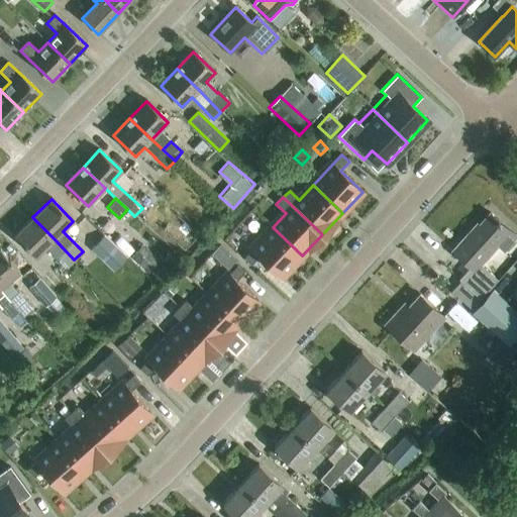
[(460,281),(451,292),(471,309),(481,299),(498,280),(480,264),(496,245),(504,252),(516,239),(508,232),(499,224),(500,222),(491,213),(471,235),(469,234),(452,251),(470,268),(458,279),(460,281)]
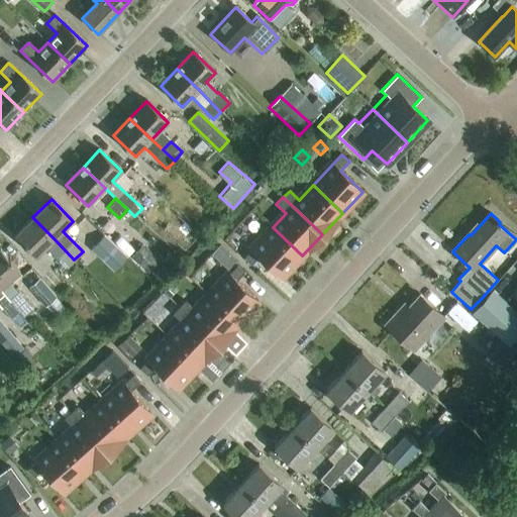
[(32,217),(14,235),(35,257),(55,239),(32,217)]
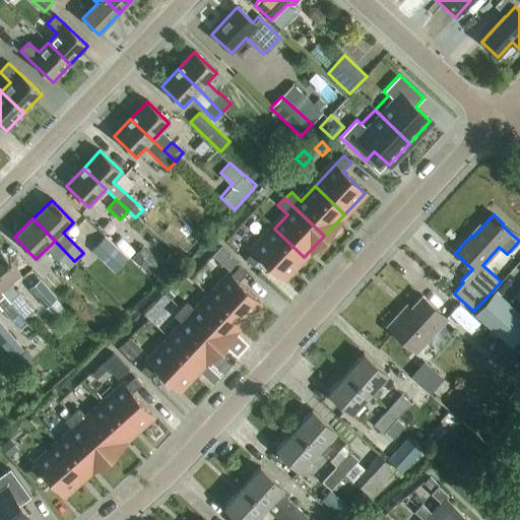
[(252,267),(261,258),(282,278),(304,257),(274,229),(245,259),(252,267)]
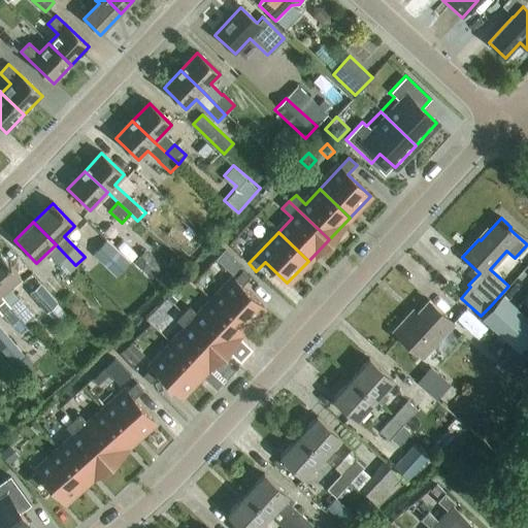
[(117,278),(130,264),(105,241),(92,255),(117,278)]
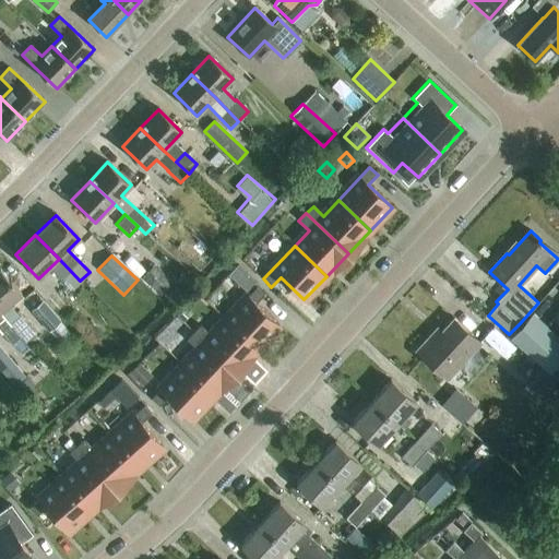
[(161,296),(171,283),(153,265),(141,278),(161,296)]
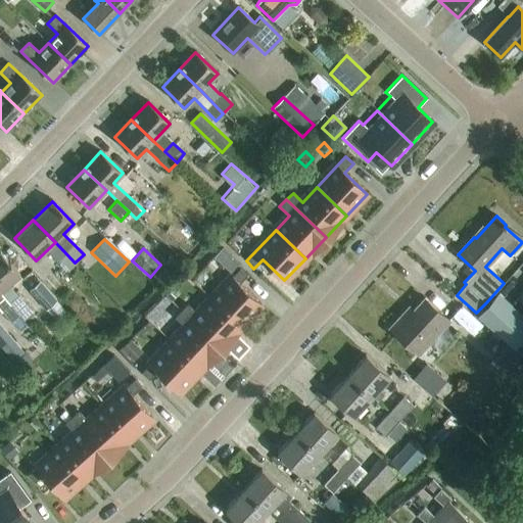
[(0,292),(19,316),(29,308),(8,285),(19,275),(0,251),(0,292)]
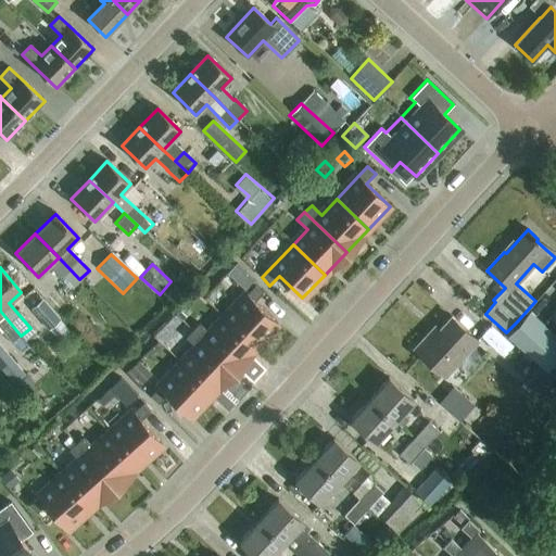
[(224,317),(256,348),(278,325),(254,302),(263,292),(255,285),(224,317)]
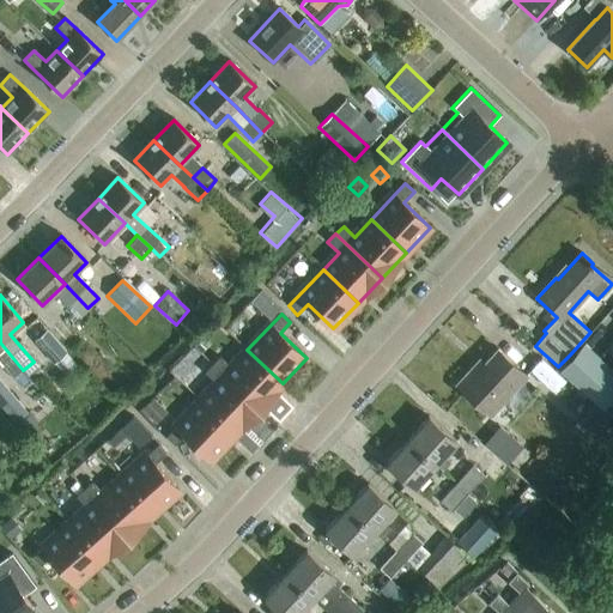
[(80,370),(66,353),(67,352),(47,329),(34,341),(53,364),(54,363),(68,380),(80,370)]
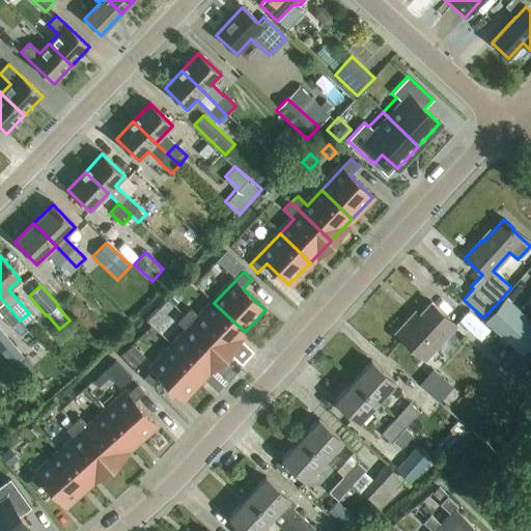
[(0,315),(10,329),(20,320),(0,297),(0,315)]
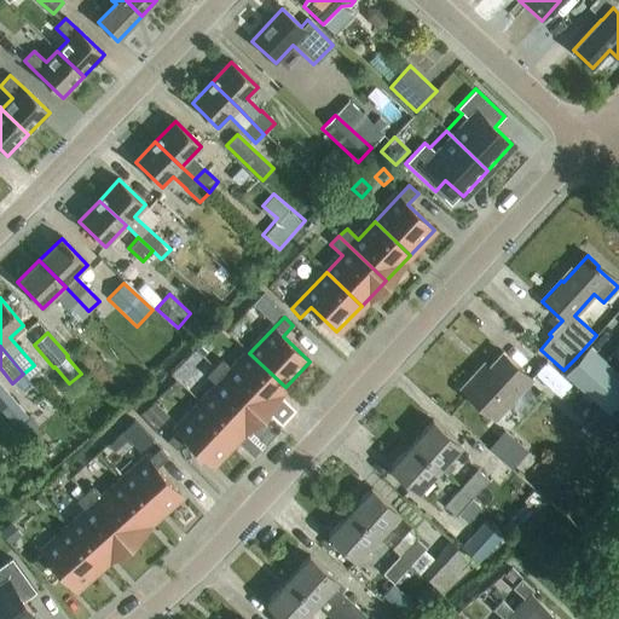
[(618,374),(589,347),(565,374),(608,414),(618,401),(618,374)]
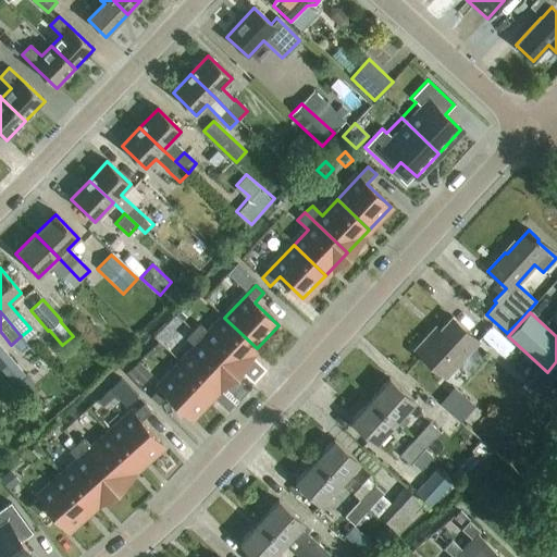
[(235,371),(257,348),(224,318),(210,334),(199,324),(193,331),(235,371)]
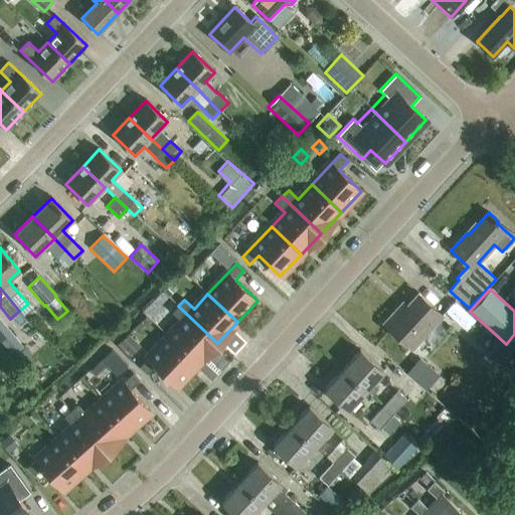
[(442,316),(418,294),(401,313),(397,310),(384,324),(411,349),(442,316)]
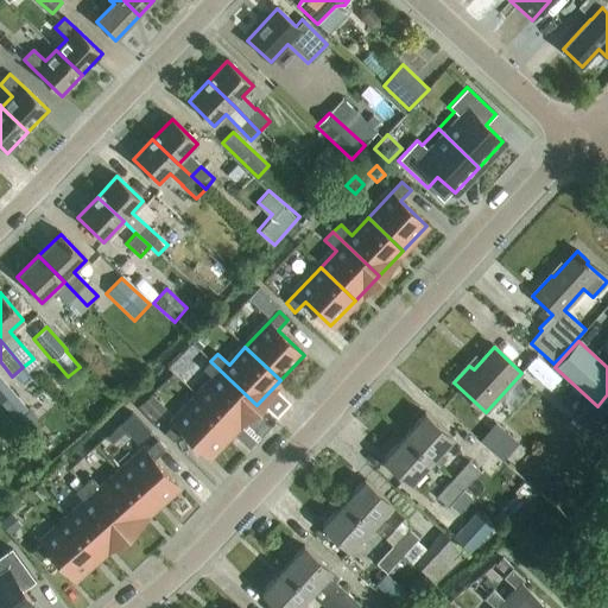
[(557,398),(569,385),(537,355),(525,368),(557,398)]
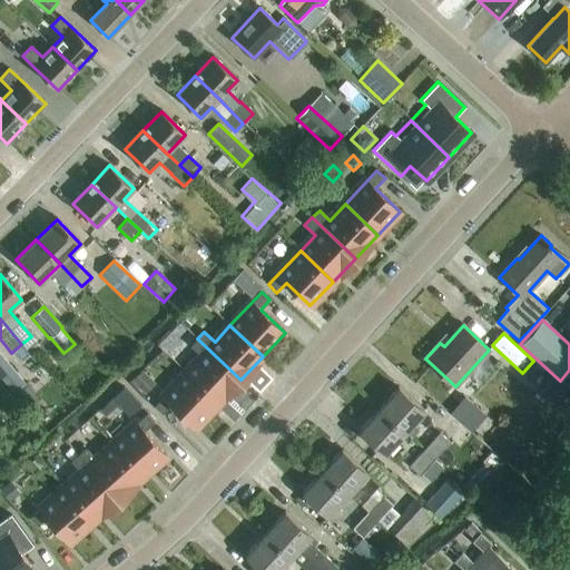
[(186,372),(218,403),(241,380),(197,338),(190,346),(200,356),(186,372)]
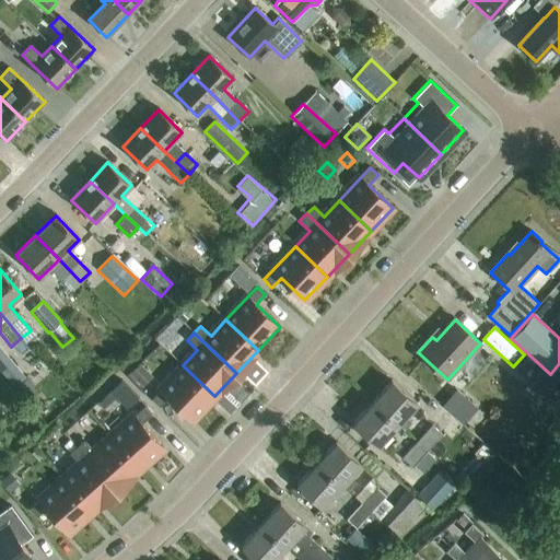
[(0,371),(14,388),(26,377),(0,347),(0,371)]
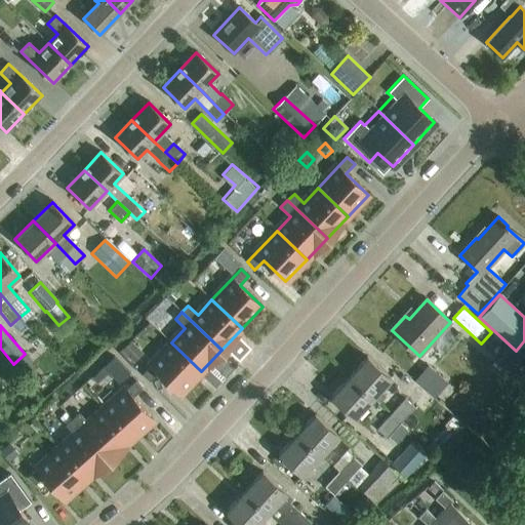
[(510,365),(519,355),(500,337),(490,348),(510,365)]
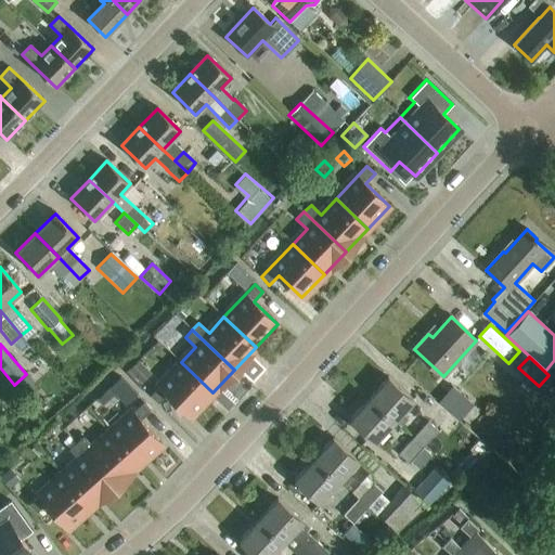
[(181,362),(150,395),(158,403),(167,394),(191,416),(213,392),(181,362)]
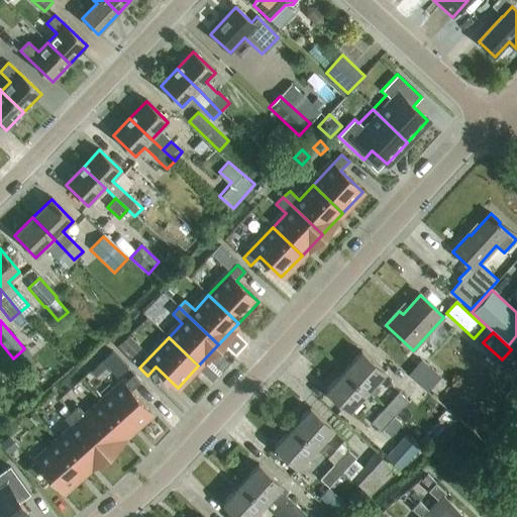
[(116,378),(127,368),(112,351),(89,372),(95,378),(106,368),(116,378)]
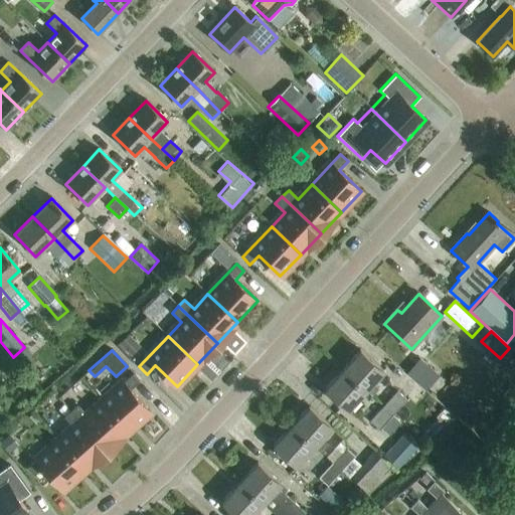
[(342,370),(365,390),(371,396),(378,388),(372,382),(382,371),(360,350),(342,370)]
